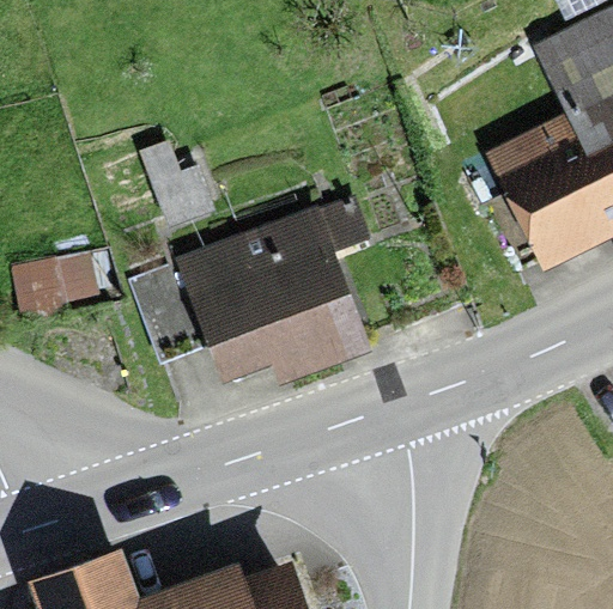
[(607,0),(606,0),(553,0),(564,20),(607,0)]
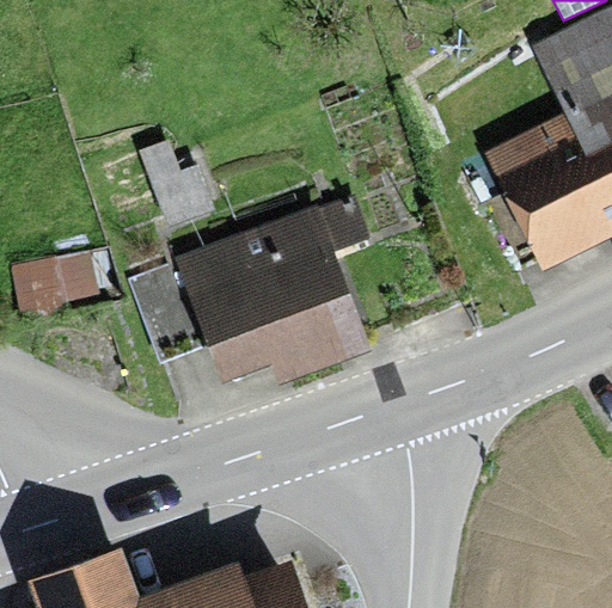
[(561,114),(484,152),(542,266),(611,231),(611,5),(531,45),(538,59),(533,60),(561,114)]
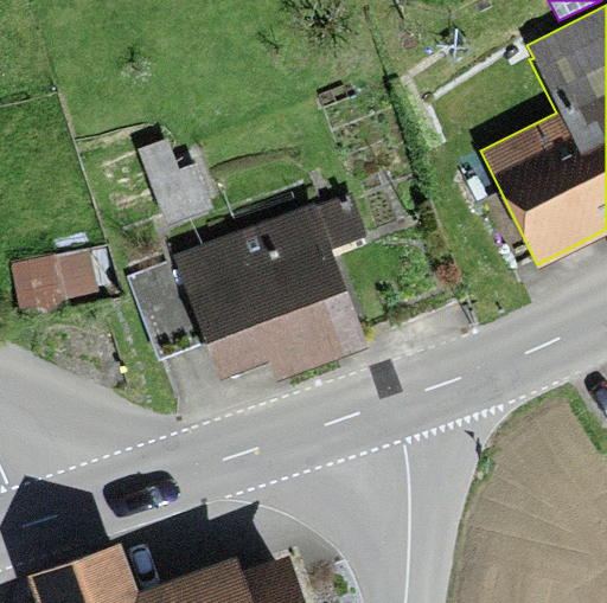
[(166,139),(138,149),(167,224),(211,207),(193,162),(178,168),(166,139)]
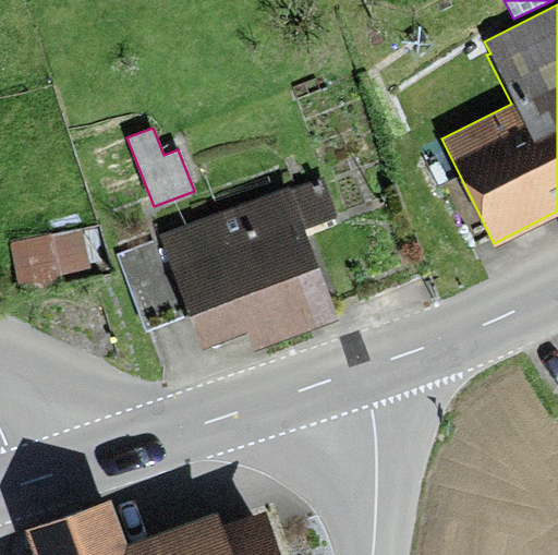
[(160,241),(114,257),(142,332),(190,314),(202,345),(245,328),(253,348),(338,316),(310,238),(342,226),(325,178),(292,190),(290,185),(158,234),(160,241)]
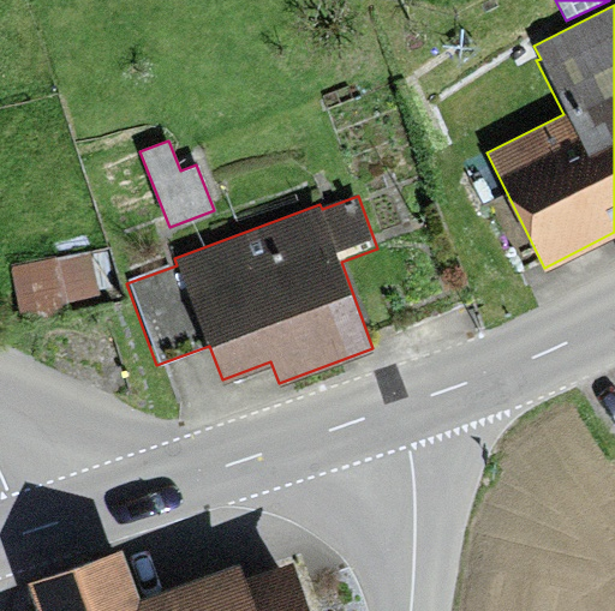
[(11,270),(22,329),(69,321),(65,304),(100,297),(91,255),(11,270)]
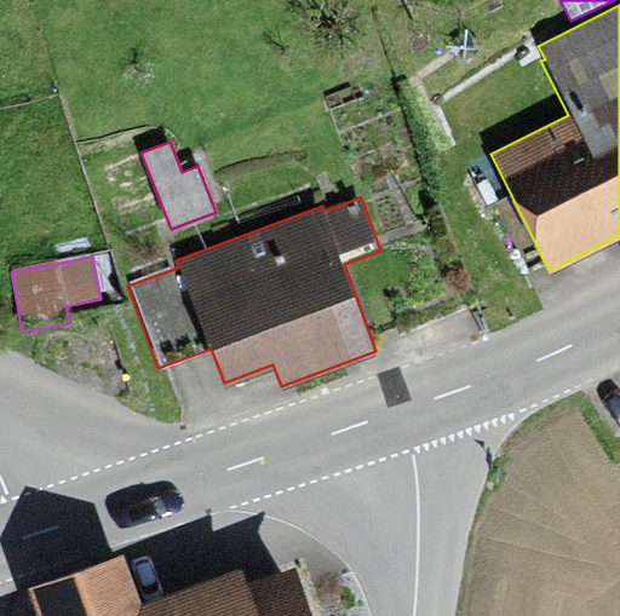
[(314,615),(296,562),(246,580),(240,563),(139,599),(120,548),(27,582),(38,615),(314,615)]
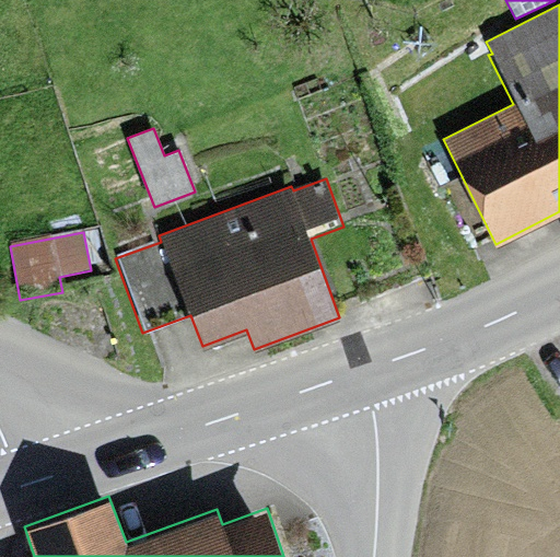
All buildings are outlined.
